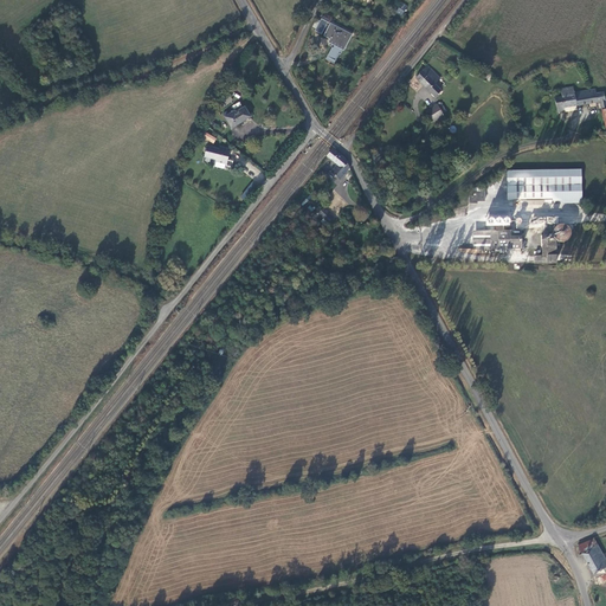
[(315,31),(322,34),(328,23),(321,19),(315,31)]
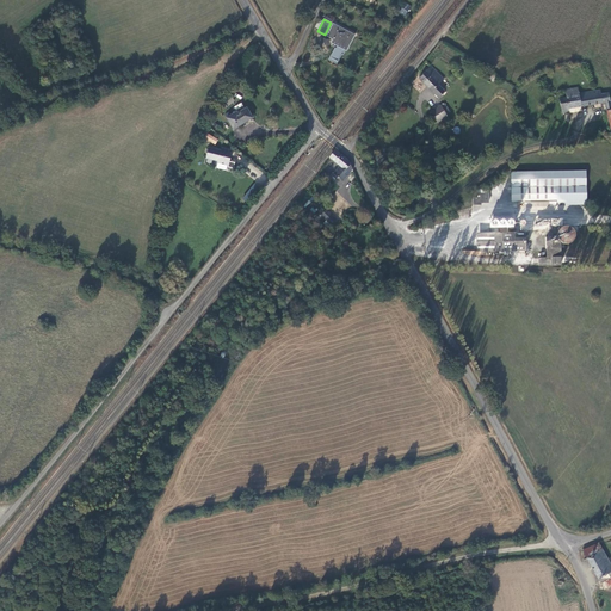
[(355,35),(333,24),(327,36),(333,39),(331,43),(338,45),(337,49),(335,48),(329,57),(338,61),(341,54),(344,55),(346,50),(355,35)]
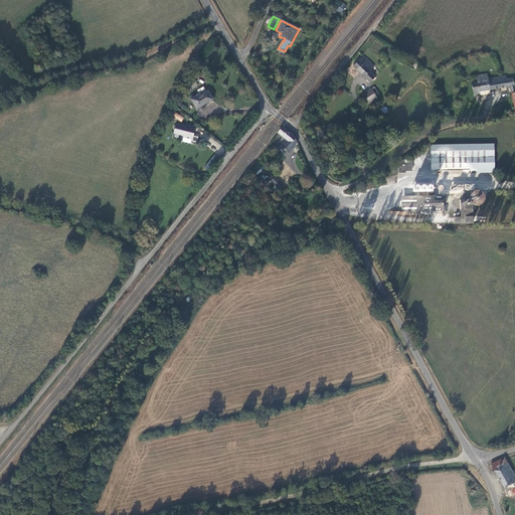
[(353,66),(369,82),(374,77),(369,71),(374,66),(363,56),(353,66)]
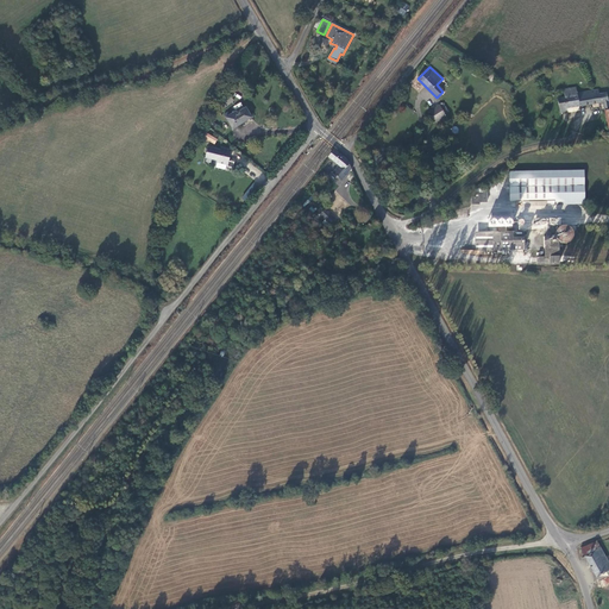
[(604,111),(608,108),(608,105),(607,93),(600,94),(598,89),(577,93),(576,87),(564,89),(565,96),(558,98),(560,113),(567,112),(566,108),(579,106),(603,102),(604,111)]
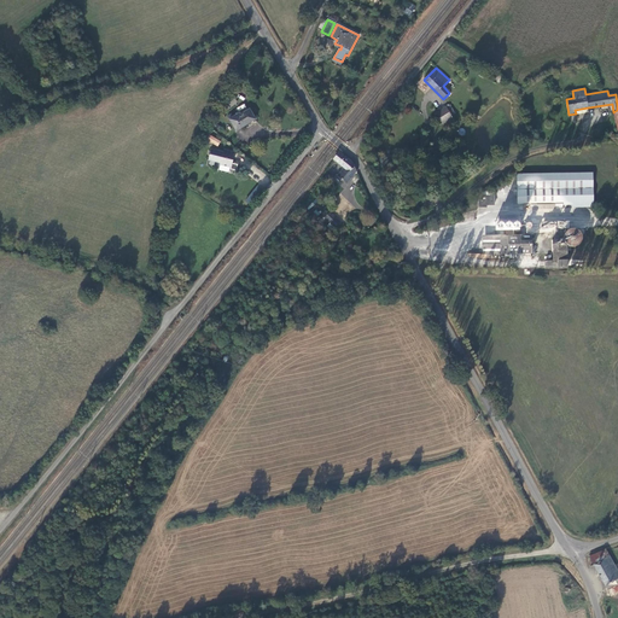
[(222,115),(231,108),(227,104),(220,111),(222,115)]
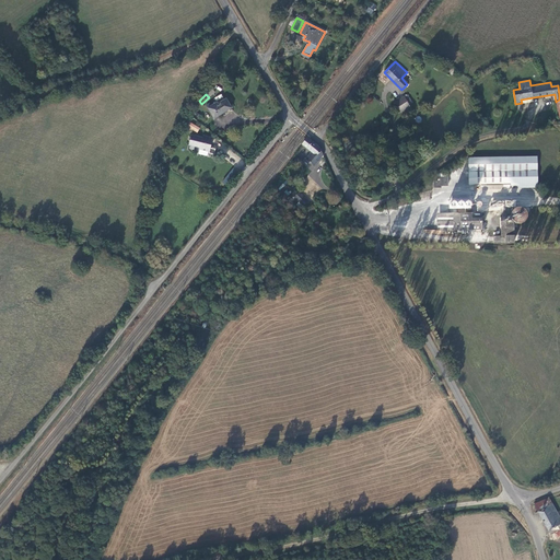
[(400,113),(410,106),(409,105),(412,103),(407,95),(395,103),(400,113)]
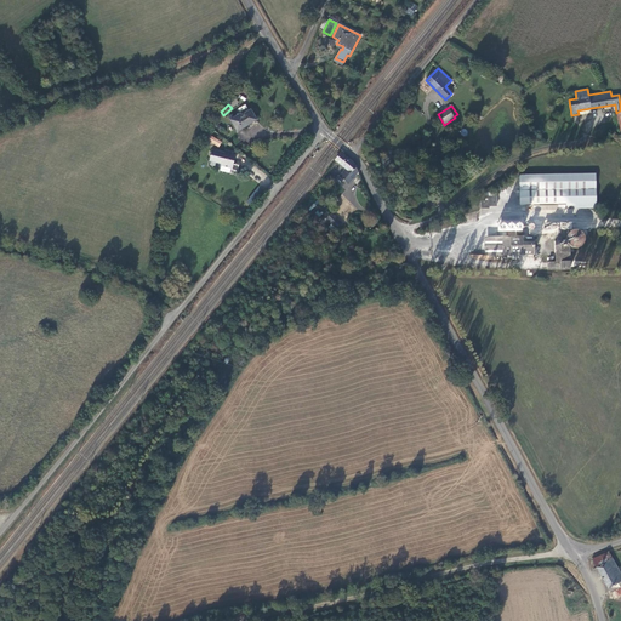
[(238,132),(257,120),(251,109),(241,115),(240,114),(231,120),(238,132)]
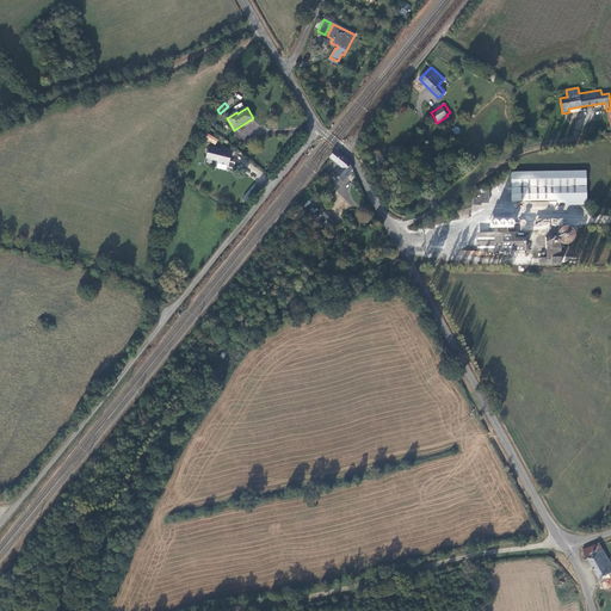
[(208,134),(205,139),(215,144),(218,140),(208,134)]
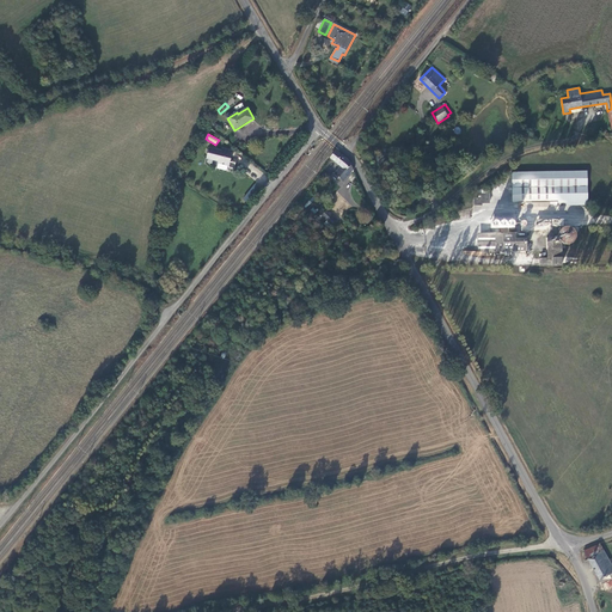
[(221,151),(209,147),(207,158),(218,161),(218,163),(228,165),(228,167),(234,169),(236,163),(231,161),(231,158),(232,151),(222,148),(221,151)]
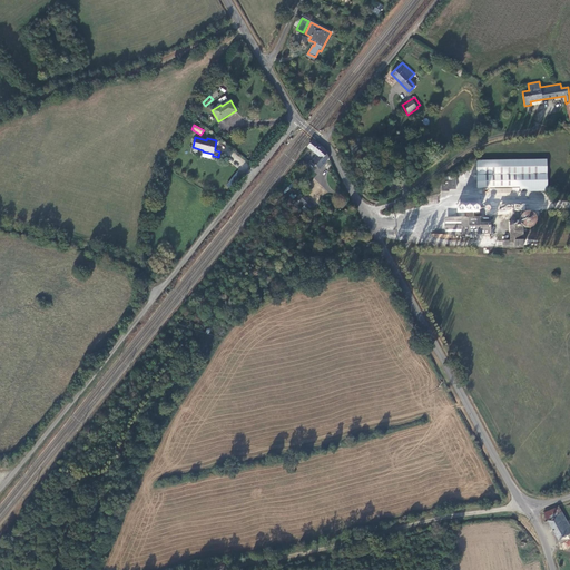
[(326,161),(330,158),(326,153),(323,148),(313,140),(308,147),(317,155),(311,163),(320,169),(324,165),(321,161),(320,161),(321,160),(323,158),(326,161)]
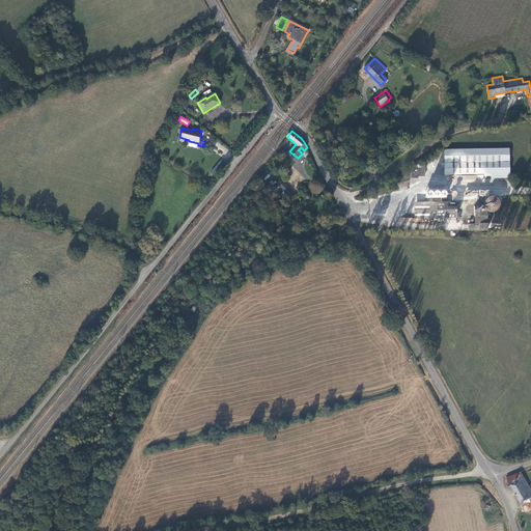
[(483,175),(509,174),(509,148),(444,149),(445,175),(456,175),(456,179),(483,179),(483,176),(483,175)]
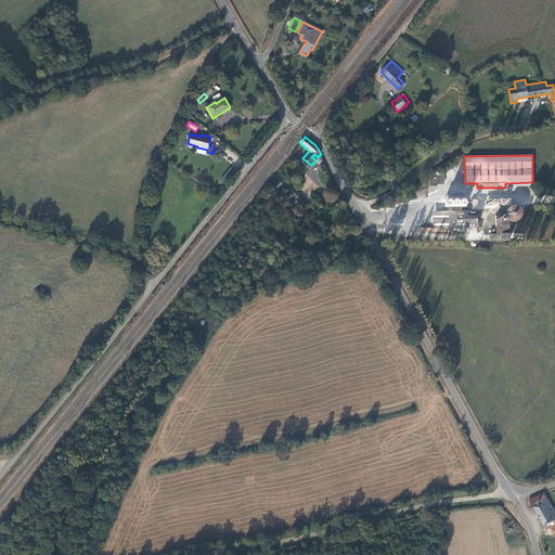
[(231,166),(220,181),(224,184),(235,169),(231,166)]
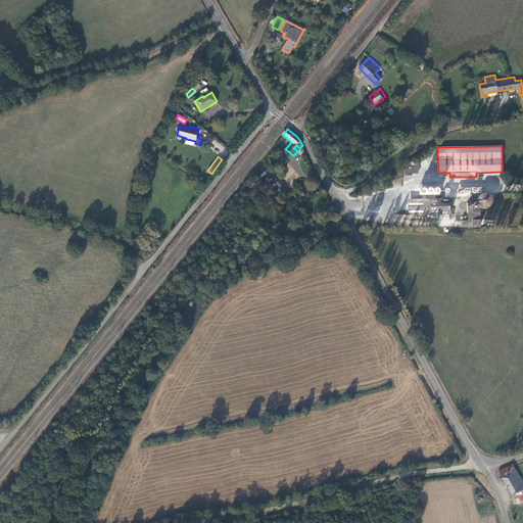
[(412,165),(408,165),(406,165),(406,175),(412,175),(412,174),(418,174),(418,165),(412,165)]
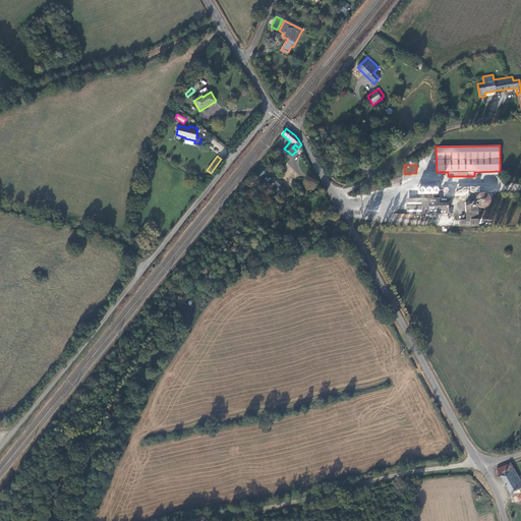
[(279,179),(274,183),(283,192),(288,187),(279,179)]
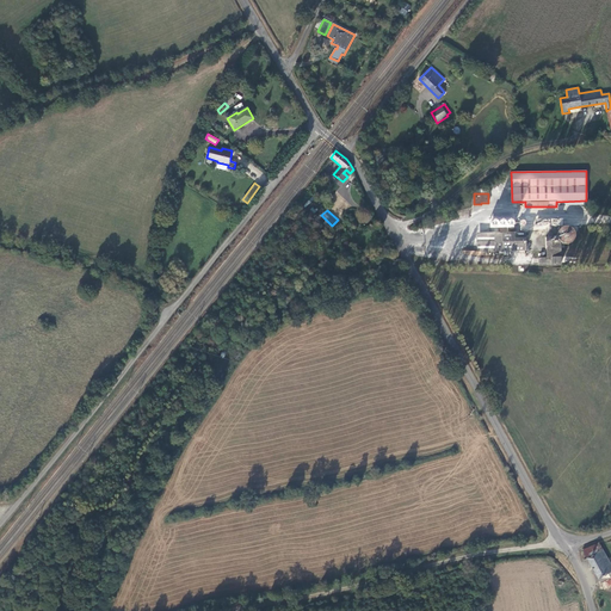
[(495,242),(476,242),(477,252),(525,251),(525,233),(495,233),(495,242)]
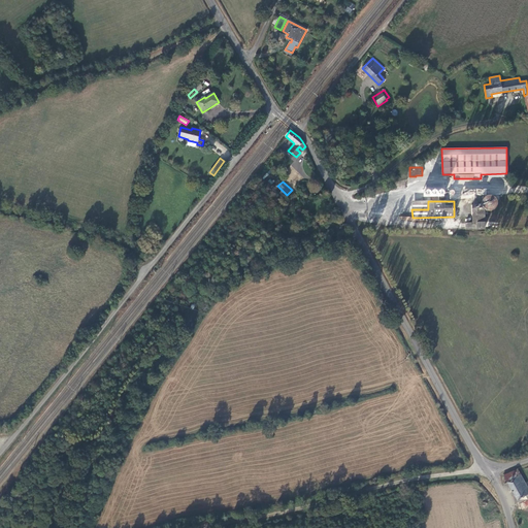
[(472,216),(485,215),(485,208),(484,208),(484,207),(483,207),(483,205),(482,204),(471,205),(472,216)]
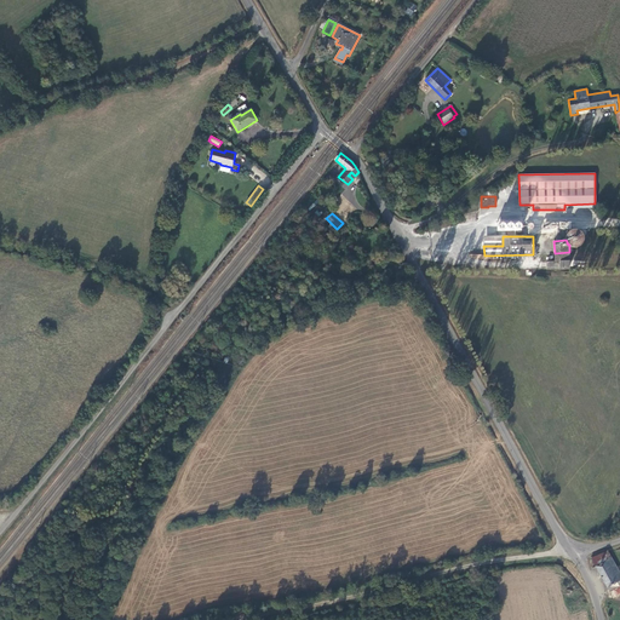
[(569,268),(569,252),(555,253),(555,262),(546,262),(546,269),(569,268)]
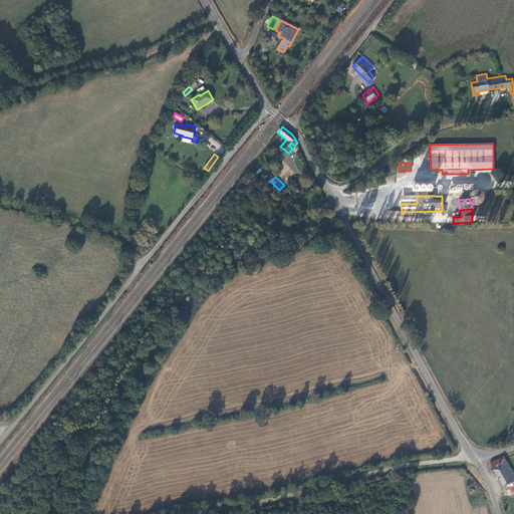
[(499,479),(512,472),(504,457),(490,463),(499,479)]
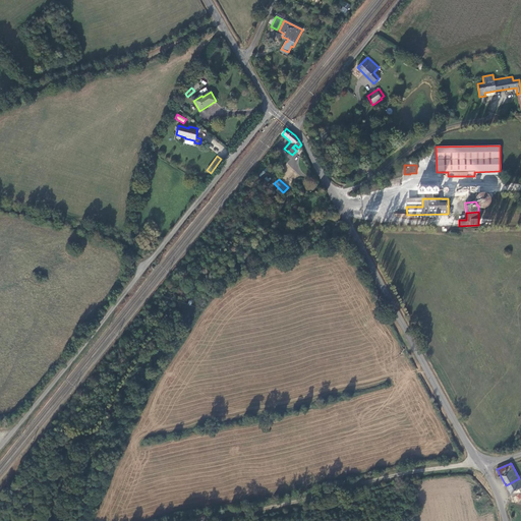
[(520,482),(519,478),(506,485),(510,493),(520,486),(520,482)]
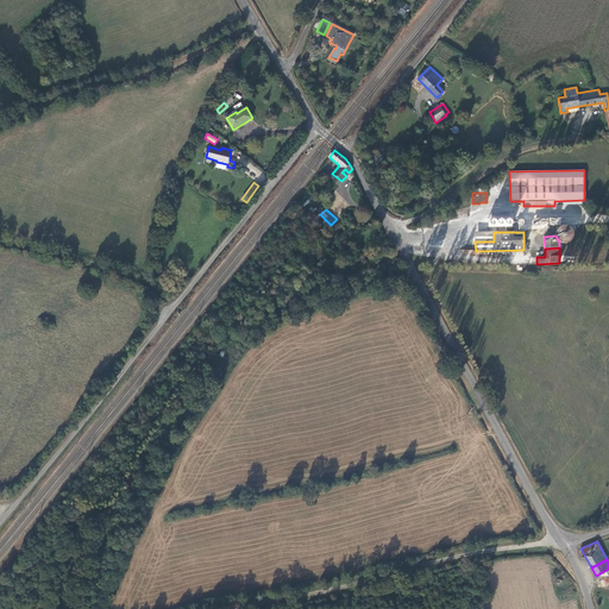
[(608,569),(596,576),(594,577),(600,588),(608,582),(608,569)]
